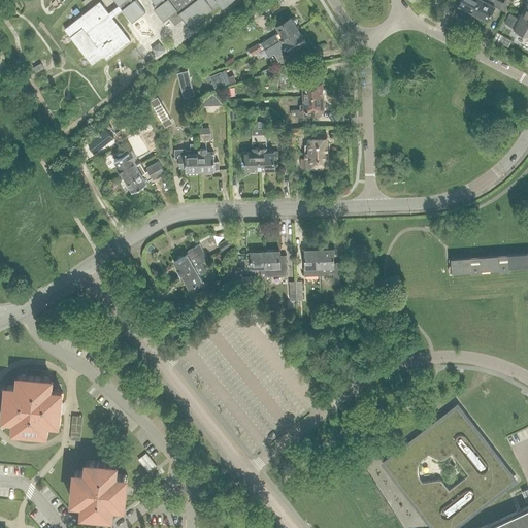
[(113,0),(119,6),(122,10),(132,23),(145,12),(135,0),(151,0),(157,7),(154,9),(163,22),(169,18),(174,26),(183,20),(190,29),(220,5),(223,9),(235,0),(113,0)]
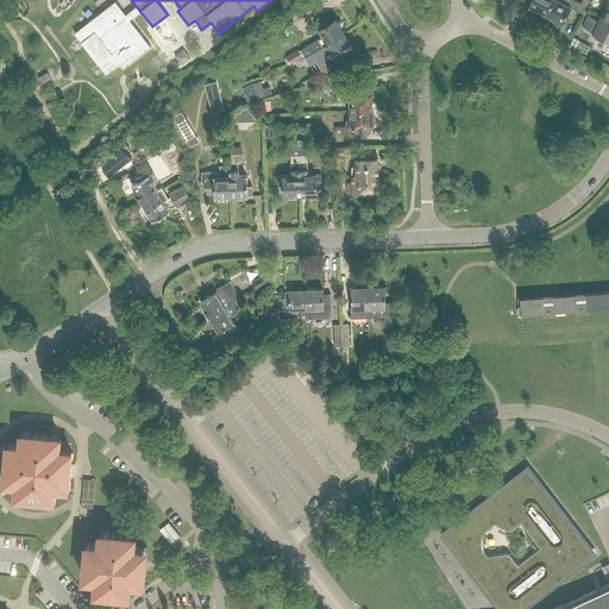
[(545,14),(552,0),(531,0),(532,0),(528,6),(545,14)]
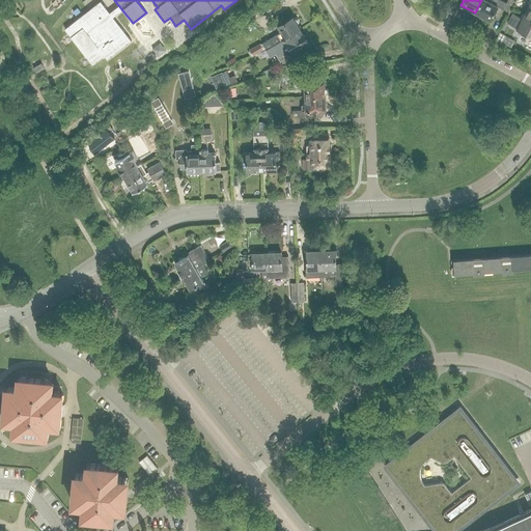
[(490,21),(497,6),(503,9),(506,3),(500,0),(481,0),(475,12),(482,17),(482,19),(488,22),(488,20),(490,21)]
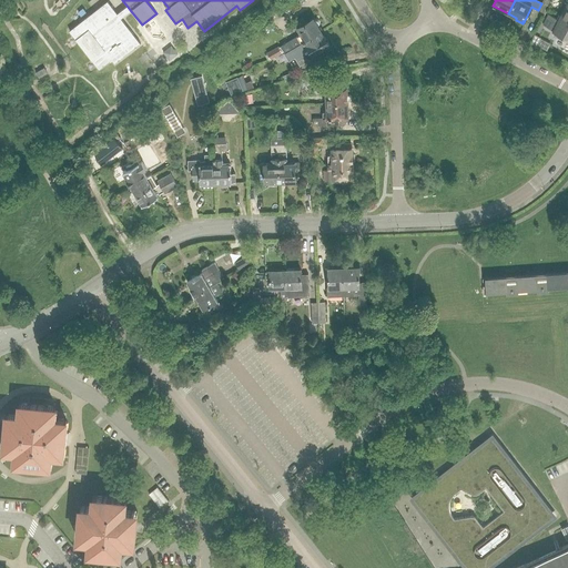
[(550,0),(543,0),(541,3),(538,10),(545,13),(550,0)]
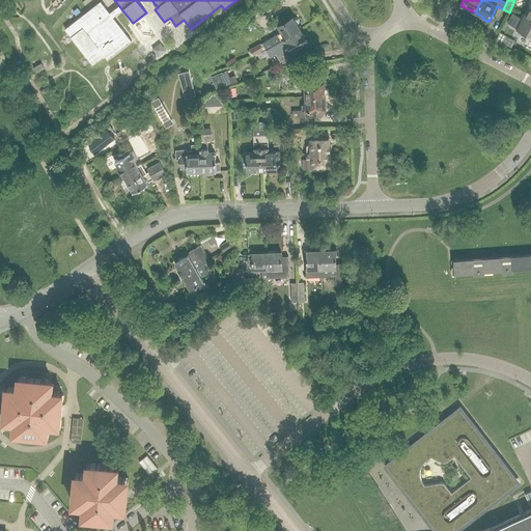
[(114,17),(122,10),(119,6),(111,12),(103,1),(66,28),(94,63),(106,54),(109,58),(133,40),(114,17)]
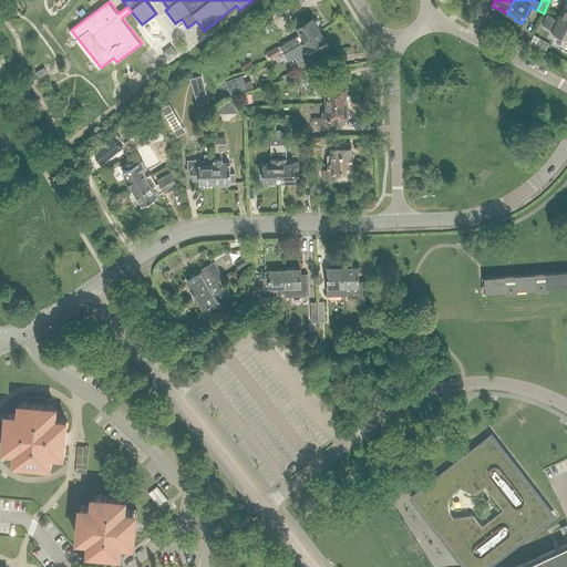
[(566,19),(558,14),(556,19),(547,14),(543,24),(555,31),(553,34),(566,41),(566,19)]
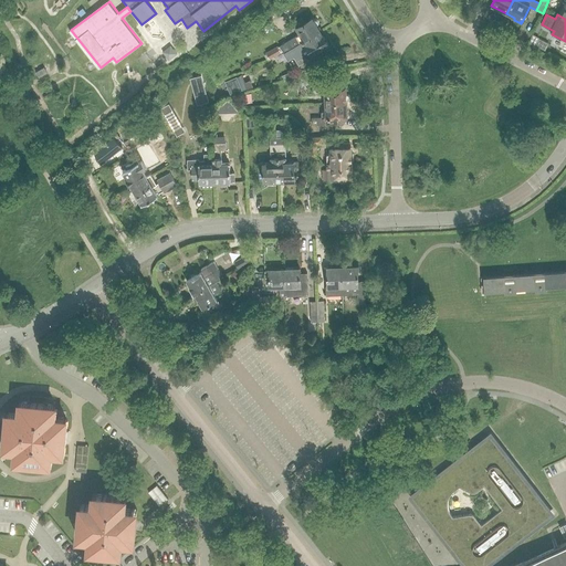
[(291,39),(286,42),(292,52),(297,50),(294,45),(320,30),(316,24),(317,23),(318,20),(317,19),(314,18),(313,19),(312,17),(304,22),(301,17),(292,22),(300,33),(291,39)]
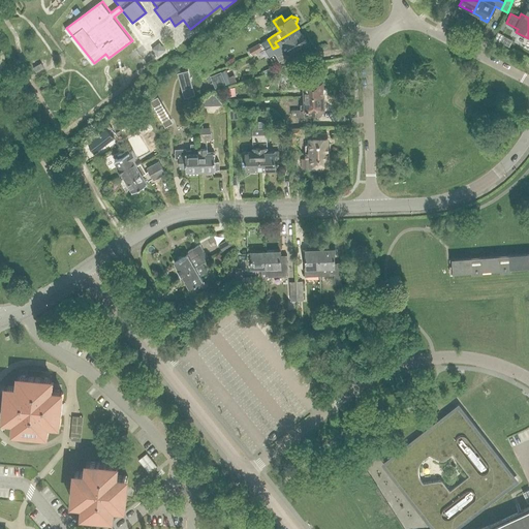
[(268,39),(261,42),(269,55),(274,51),(279,60),(292,53),(293,54),(301,49),(299,44),(306,40),(299,28),(275,42),(278,47),(273,49),(268,39)]
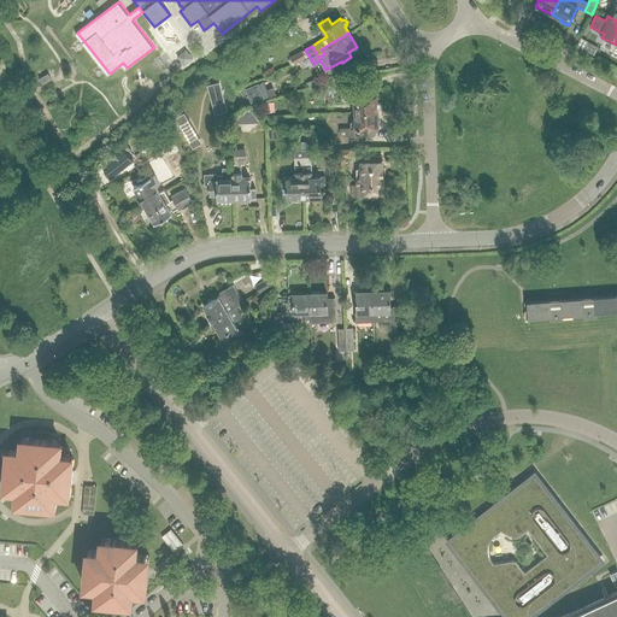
[(587,42),(583,50),(594,56),(598,48),(587,42)]
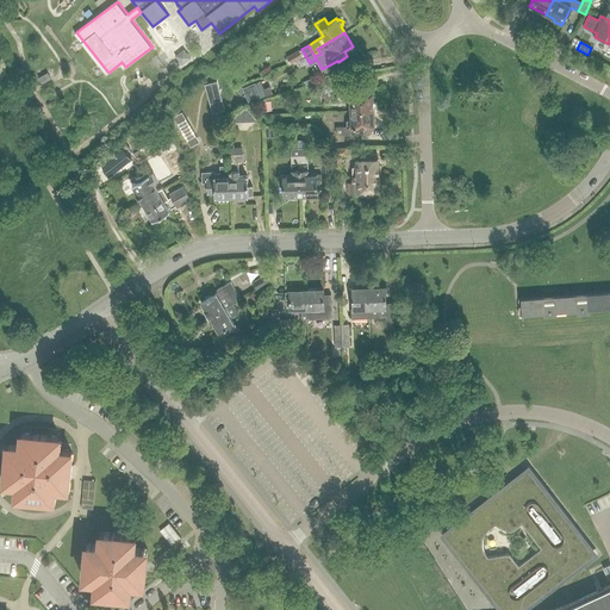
[(299,49),(287,55),(292,63),(304,56),(299,49)]
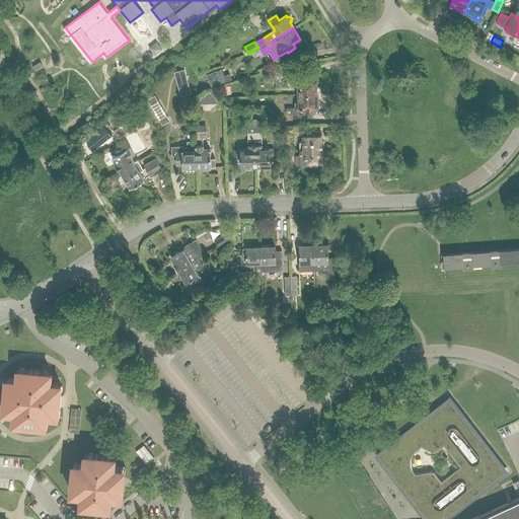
[(157,43),(149,49),(155,56),(162,50),(157,43)]
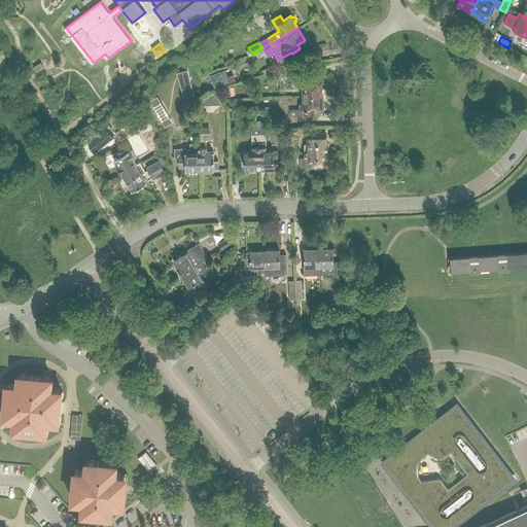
[(40,63),(33,68),(36,73),(43,68),(40,63)]
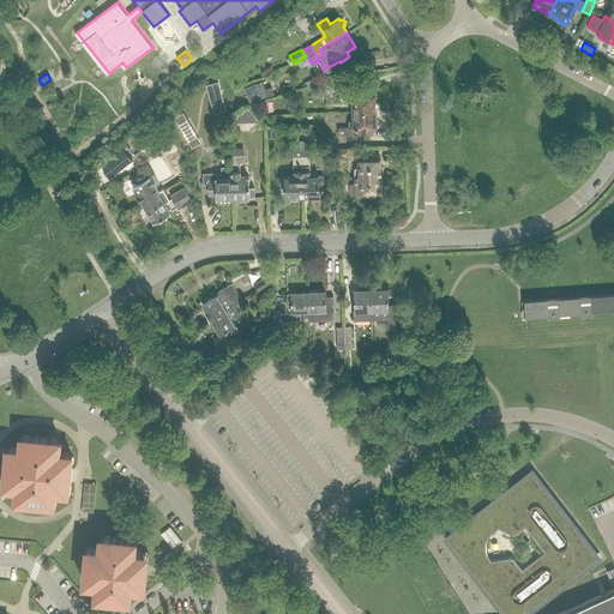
[(263,82),(245,89),(251,103),(263,98),(275,94),(271,88),(266,90),(263,82)]
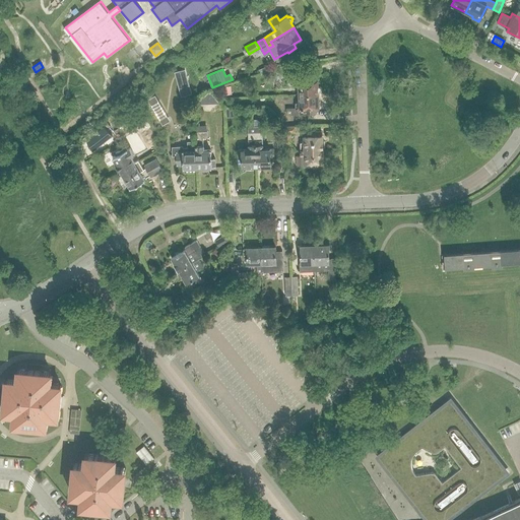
[(191,93),(185,70),(175,72),(181,95),(191,93)]
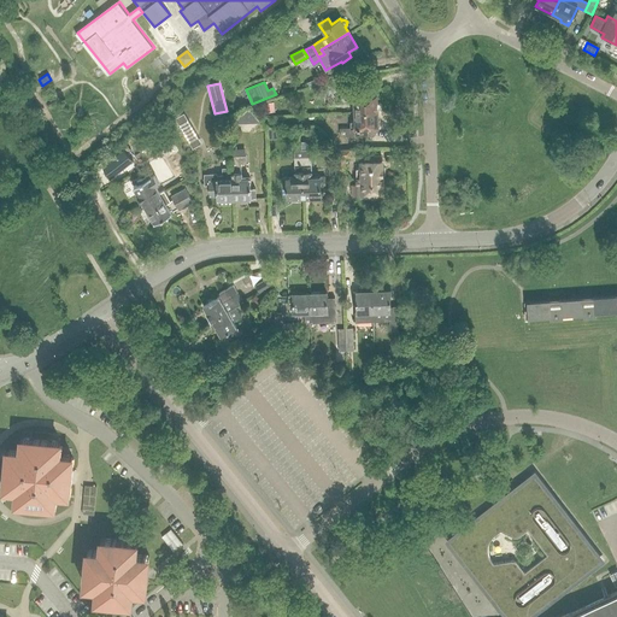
[(353,101),(354,111),(377,110),(377,109),(380,109),(381,106),(381,104),(378,103),(377,101),(377,93),(366,94),(366,84),(364,84),(364,86),(344,87),(344,94),(348,94),(350,103),(353,101)]
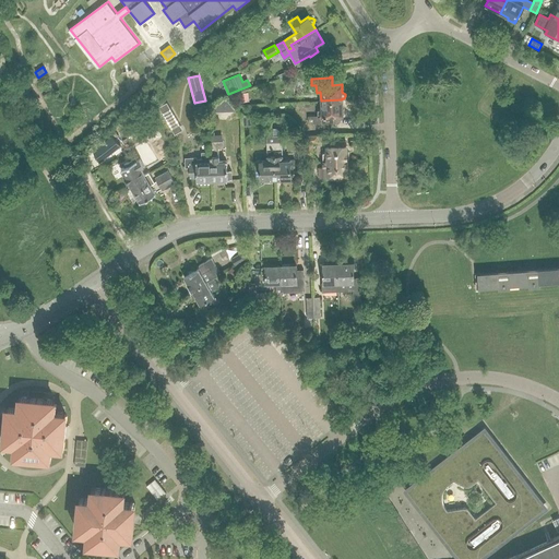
[(249,102),(249,93),(240,93),(240,102),(249,102)]
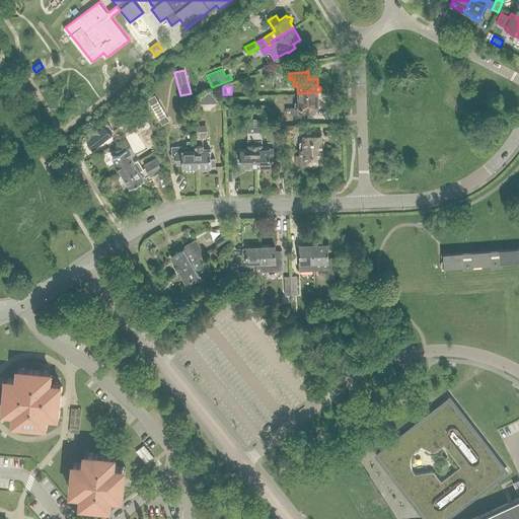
[(317,92),(298,93),(298,101),(295,101),(295,106),(286,107),(287,114),(309,113),(309,114),(310,114),(309,106),(318,106),(317,92)]
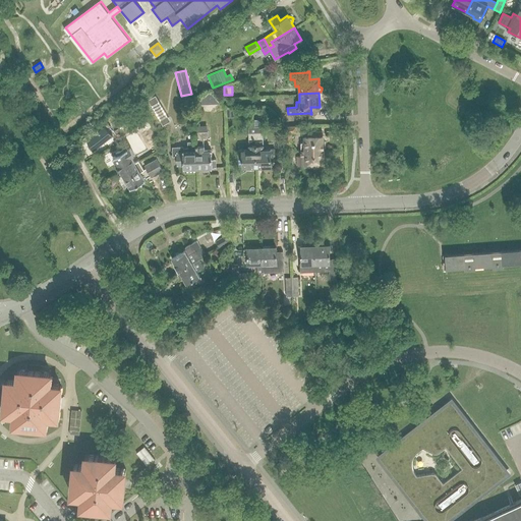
[(155,97),(148,101),(155,111),(162,107),(155,97)]
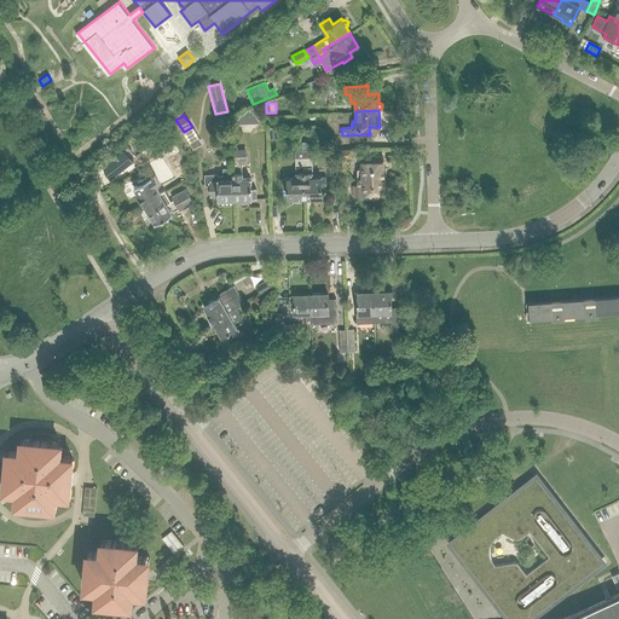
[(198,154),(214,145),(207,133),(191,142),(198,154)]
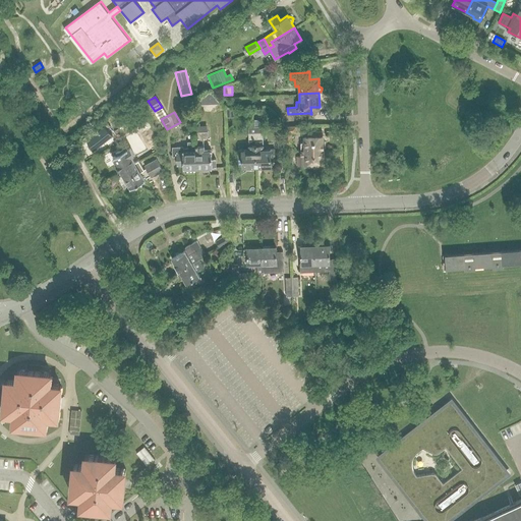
[(258,119),(254,119),(254,126),(248,126),(249,132),(261,132),(261,138),(255,138),(257,166),(271,166),(271,157),(275,157),(275,149),(264,149),(263,124),(258,119)]
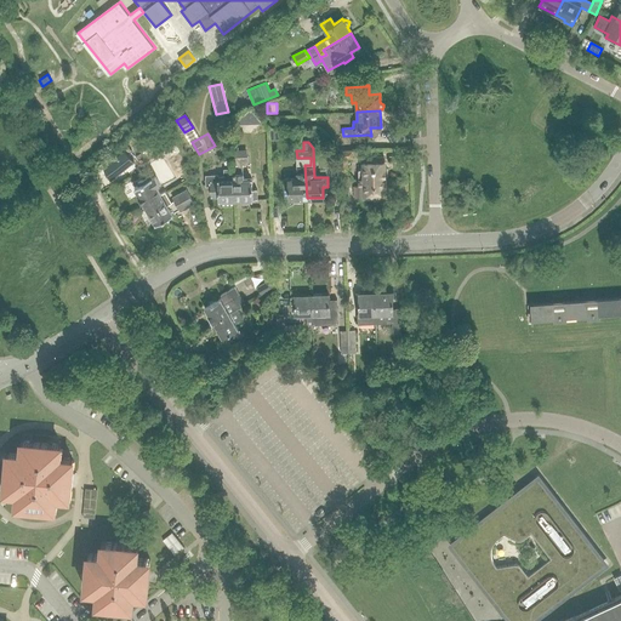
[(126,151),(114,159),(123,170),(135,161),(126,151)]
